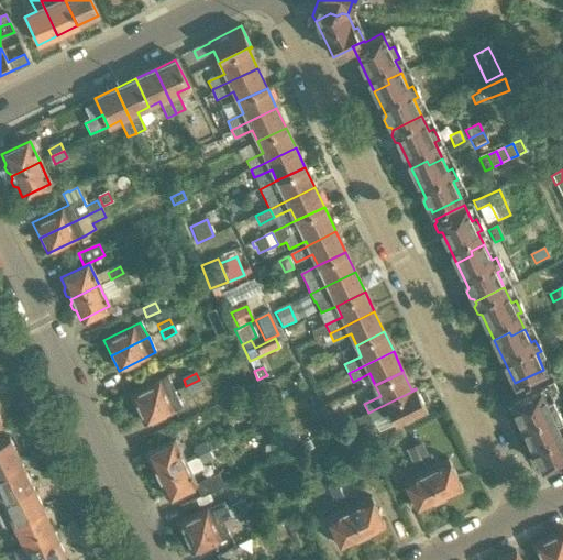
[(130,395),(138,409),(175,392),(167,377),(130,395)]
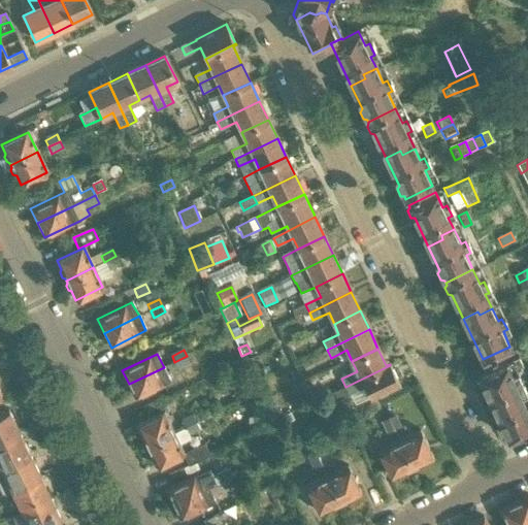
[(187,356),(174,362),(177,368),(189,363),(187,356)]
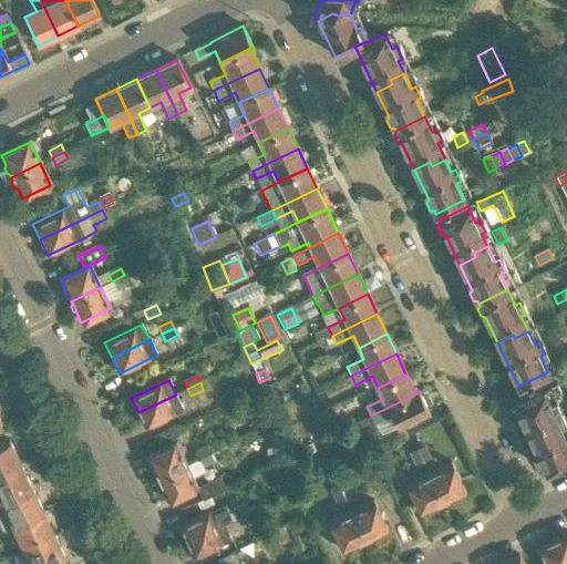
[(556,386),(514,407),(545,471),(566,460),(566,433),(564,436),(559,424),(563,422),(553,401),(548,403),(547,400),(560,395),(556,386)]
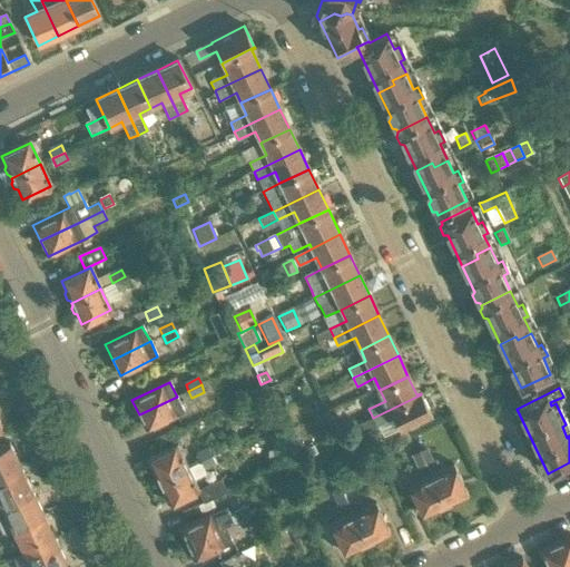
[(373,418),(376,427),(395,418),(401,429),(431,414),(421,394),(373,418)]
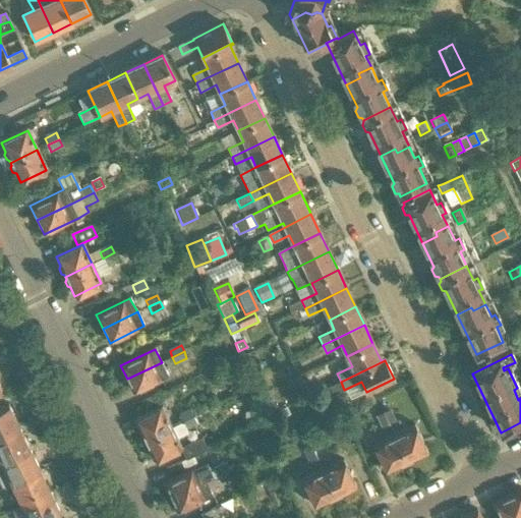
[(162,362),(127,379),(133,393),(168,377),(162,362)]
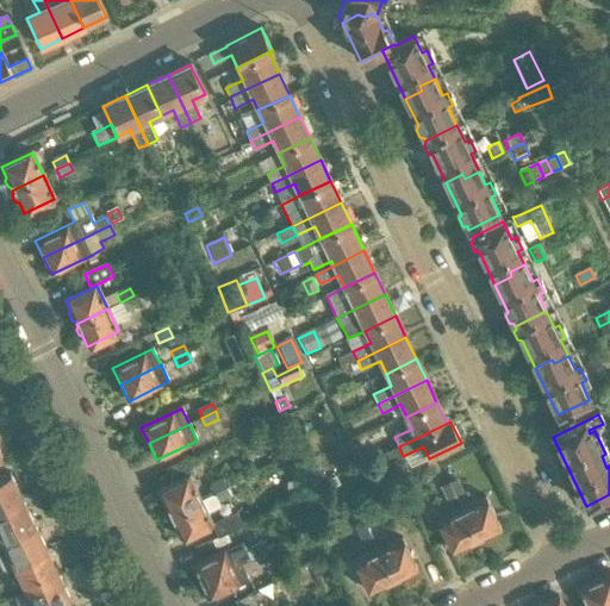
[(236,441),(240,450),(250,445),(246,436),(236,441)]
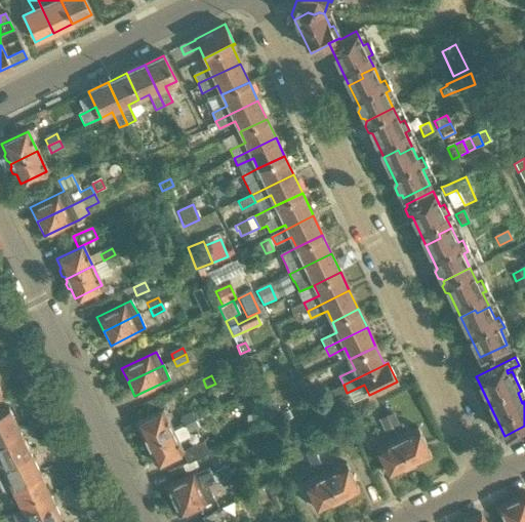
[(156,400),(143,406),(146,412),(158,406),(156,400)]
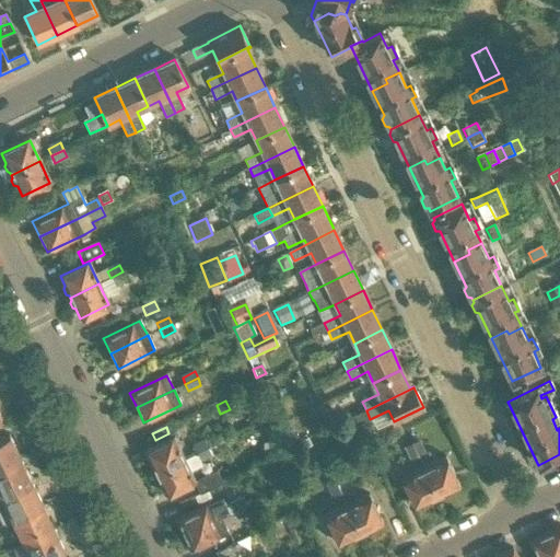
[(0,470),(21,461),(9,436),(0,440),(0,470)]
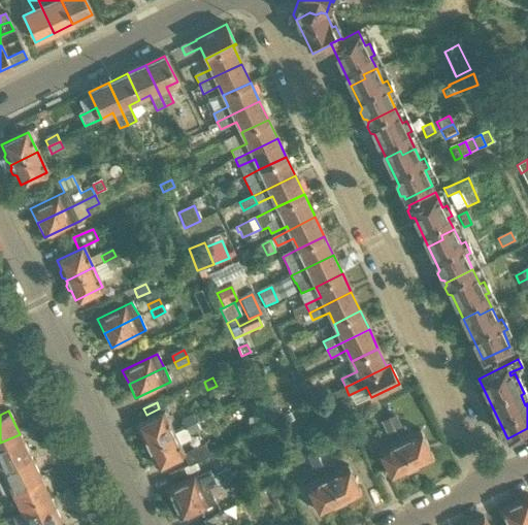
[(146,447),(173,433),(164,416),(163,414),(137,426),(141,435),(140,438),(142,443),(145,444),(146,447)]
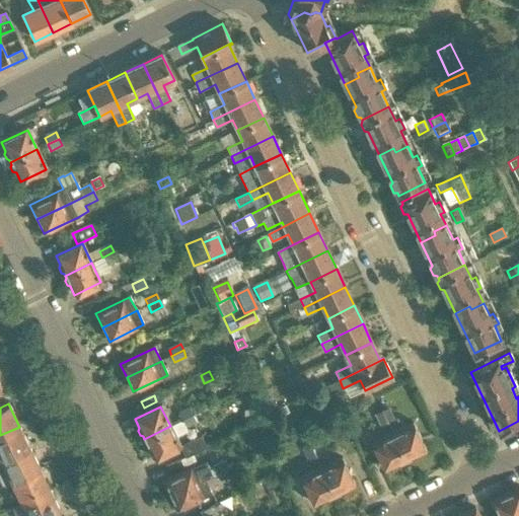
[(180,421),(193,416),(190,410),(178,415),(180,421)]
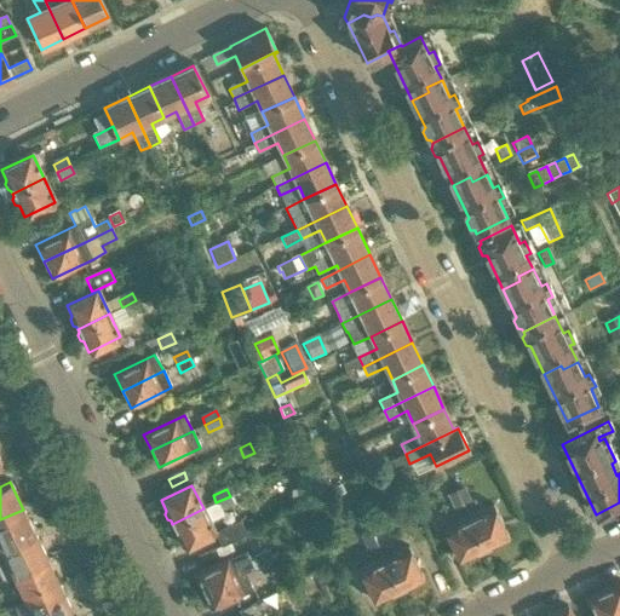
[(455,493),(461,506),(470,502),(464,489),(455,493)]
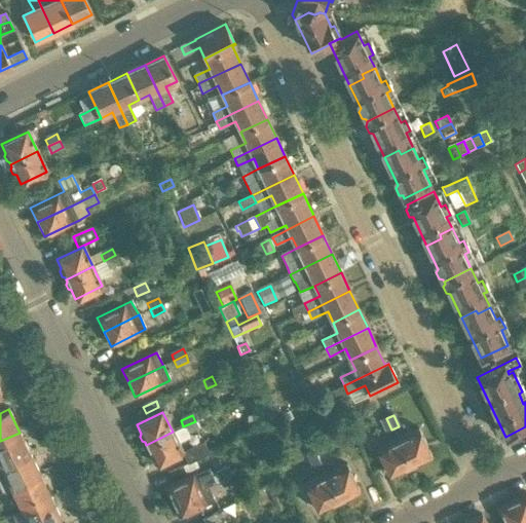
[(182,452),(178,444),(190,438),(188,432),(197,427),(195,421),(183,426),(173,432),(146,445),(147,447),(146,450),(148,454),(151,455),(155,464),(182,452)]
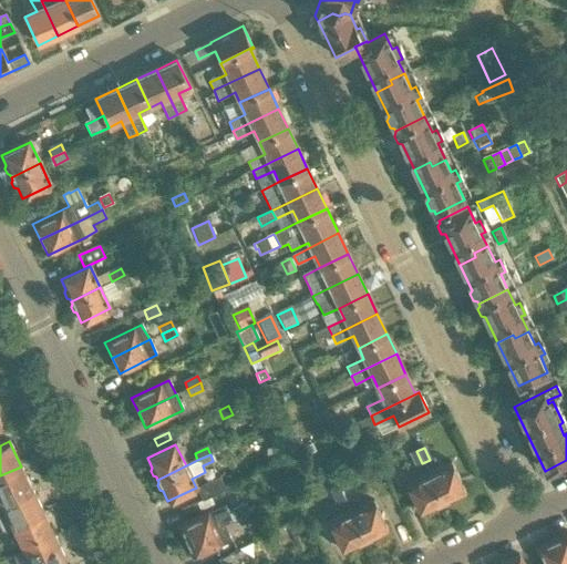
[(429,475),(442,503),(465,492),(451,464),(429,475)]
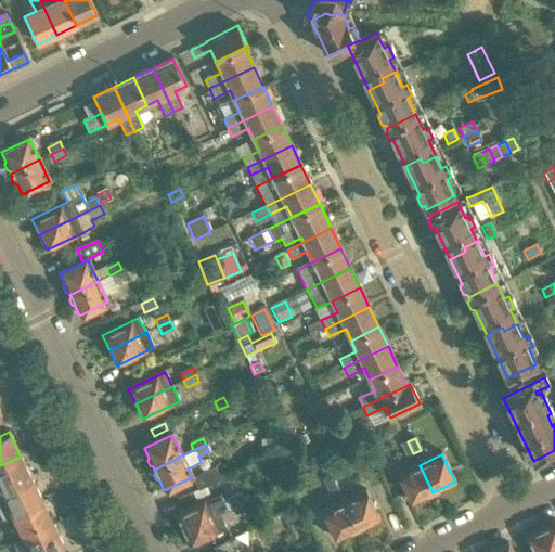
[(0,496),(31,480),(21,457),(0,465),(0,496)]
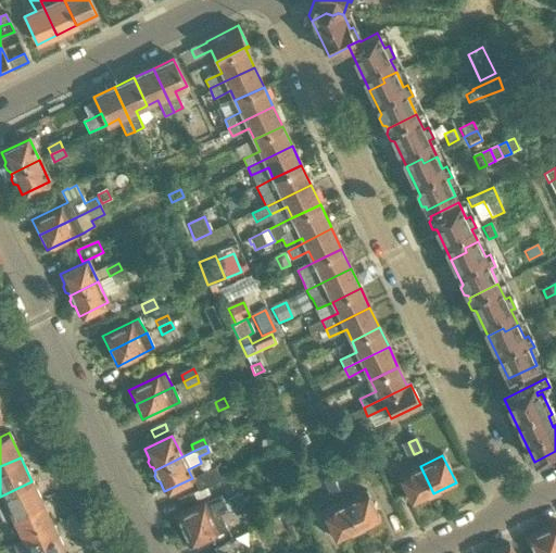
[(294,473),(304,491),(330,478),(321,460),(294,473)]
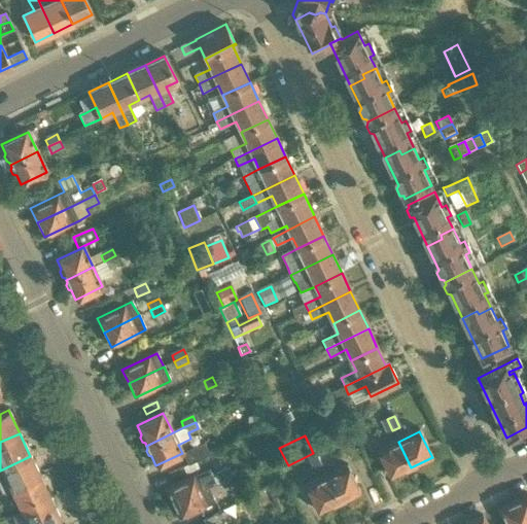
[(390,478),(411,467),(398,442),(377,452),(390,478)]
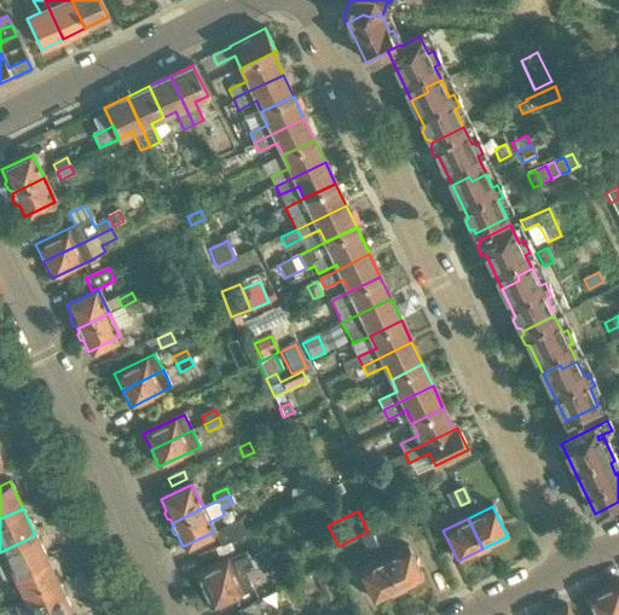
[(221,546),(247,534),(239,520),(214,532),(221,546)]
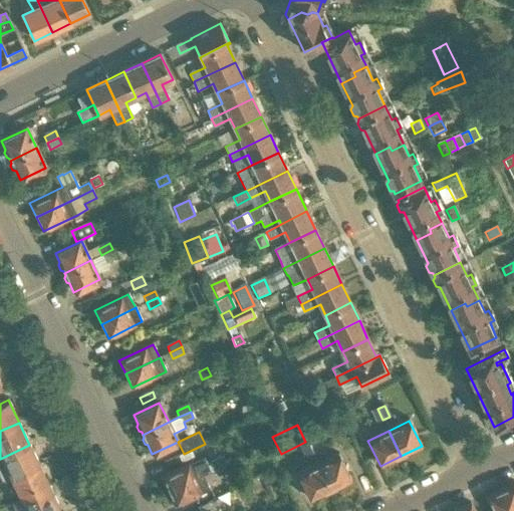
[(40,467),(29,445),(0,459),(0,472),(5,483),(12,480),(40,467)]
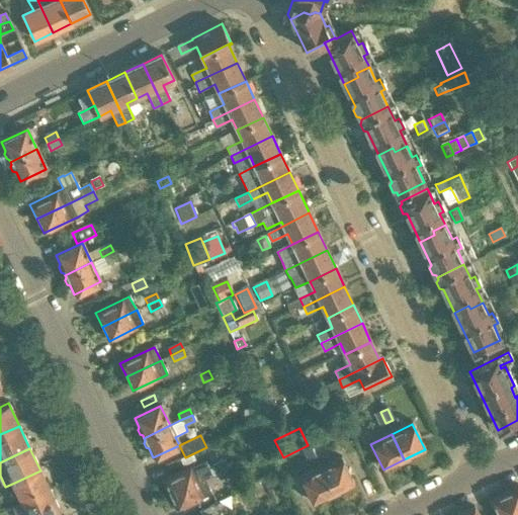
[(321,468),(333,494),(354,484),(341,458),(321,468)]
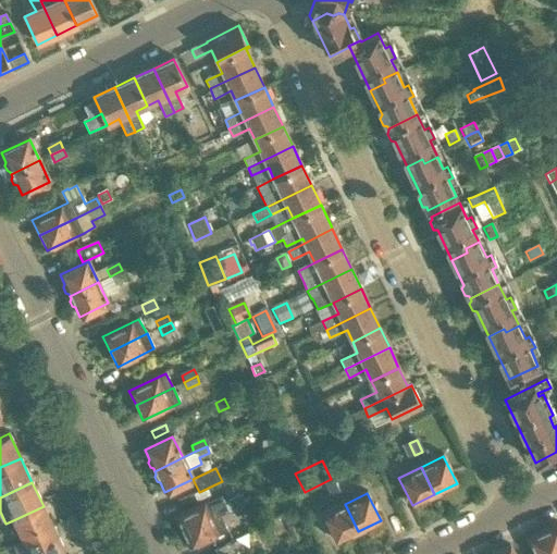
[(175,517),(183,532),(220,515),(243,504),(239,497),(224,504),(221,496),(175,517)]
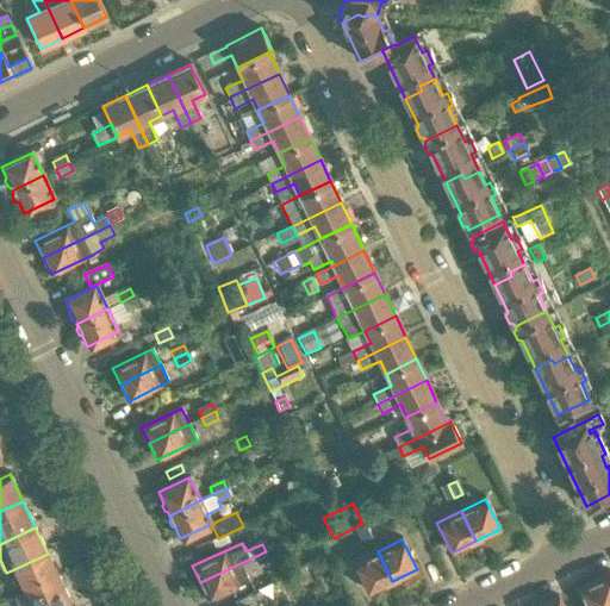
[(257,564),(269,558),(266,551),(253,557),(257,564)]
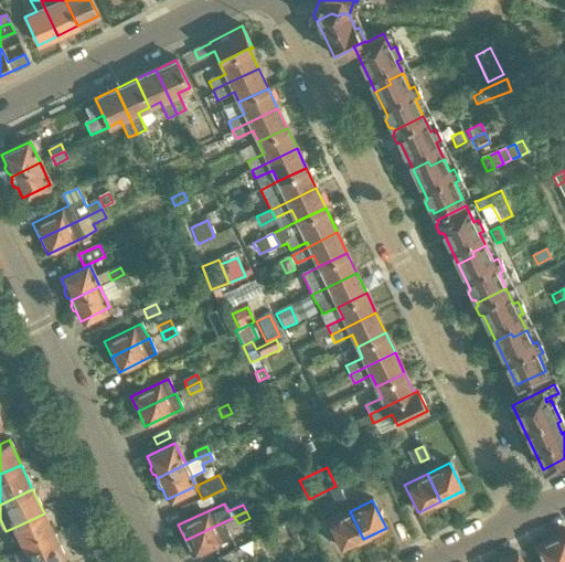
[(340,550),(363,539),(350,511),(327,522),(340,550)]
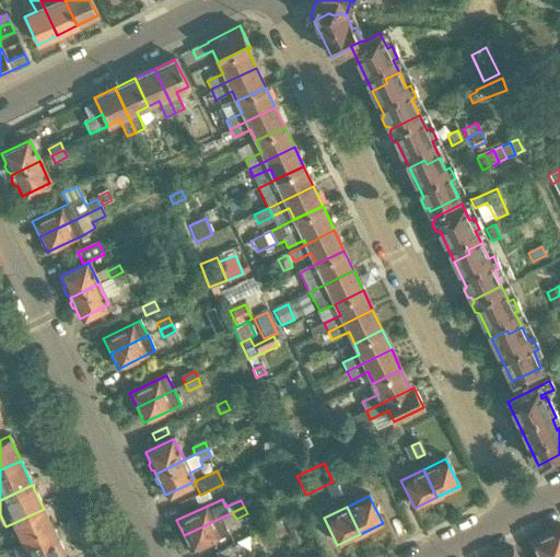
[(55,532),(44,509),(13,523),(25,546),(55,532)]
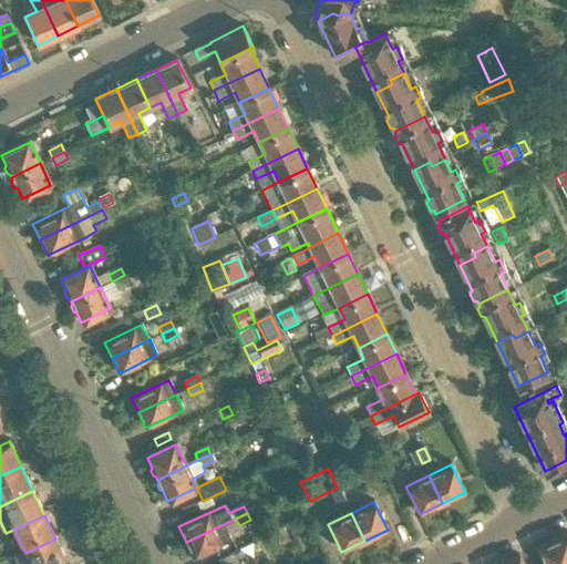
[(230,540),(229,535),(224,524),(186,542),(193,557),(230,540)]
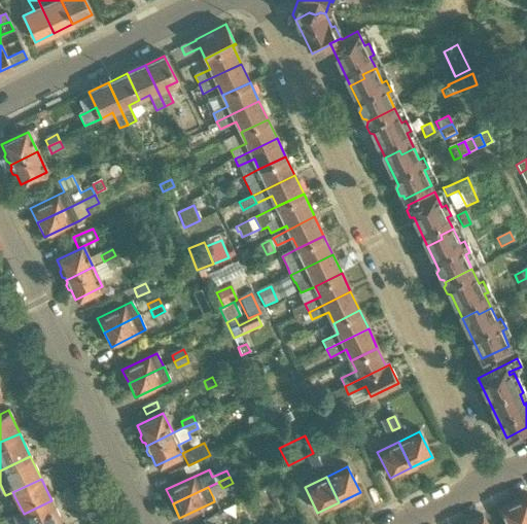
[(526,523),(526,495),(513,502),(523,523),(526,523)]
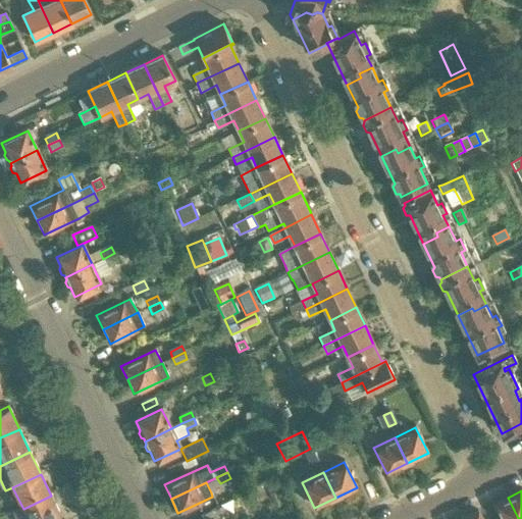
[(58,518),(61,517),(51,496),(23,509),(13,513),(16,518),(58,518)]
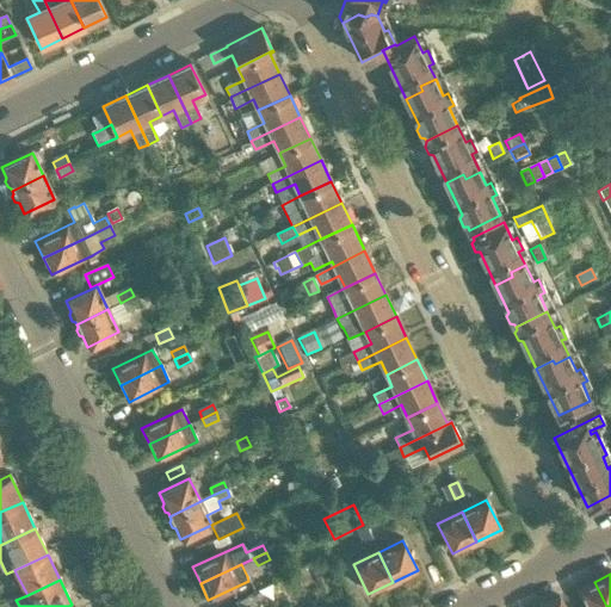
[(606,606),(594,582),(578,590),(585,606),(606,606)]
